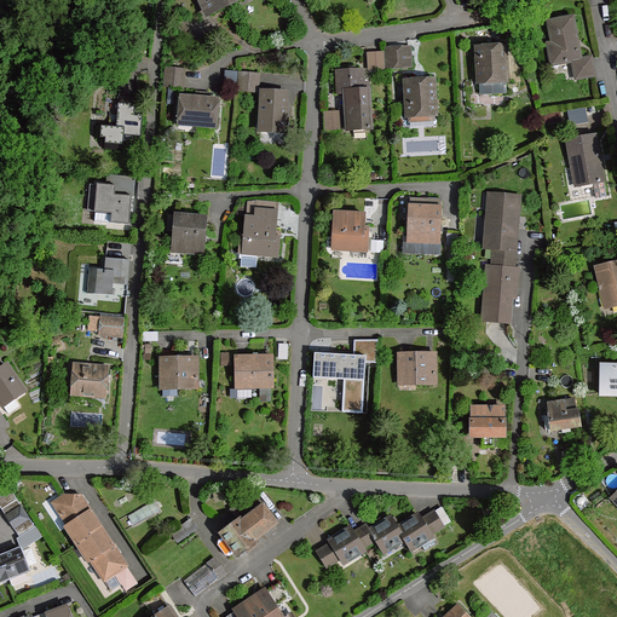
[(199,0),(200,1),(203,0),(209,12),(234,0),(199,0)]
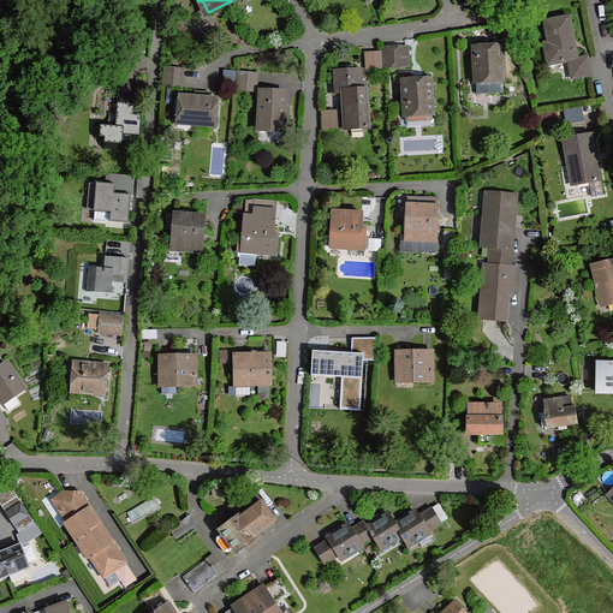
[(569,15),(543,21),(547,41),(543,42),(547,61),(569,58),(576,57),(569,15)]
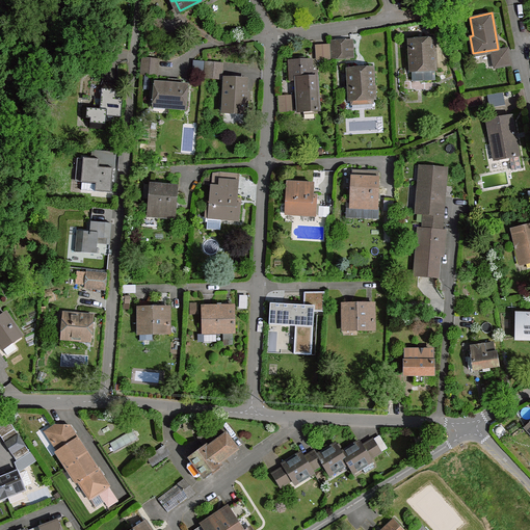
[(160,17),(146,16),(143,30),(159,32),(160,17)]
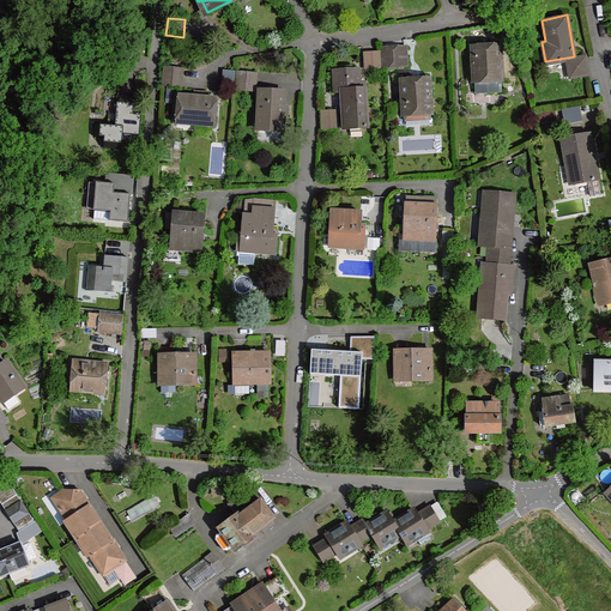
[(498,44),(471,46),(472,80),(475,80),(498,79),(501,79),(498,44)]
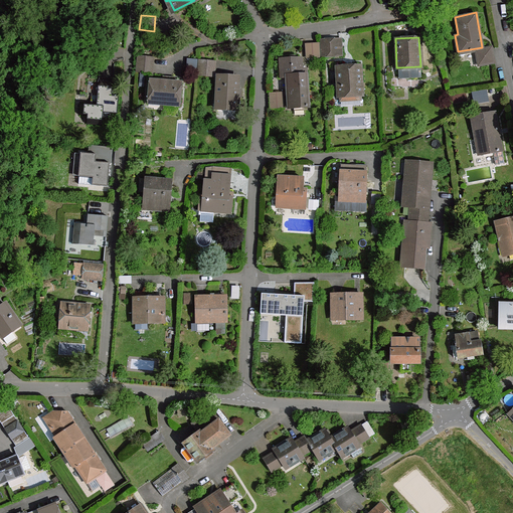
[(337,38),(320,38),(322,55),(338,53),(337,38)]
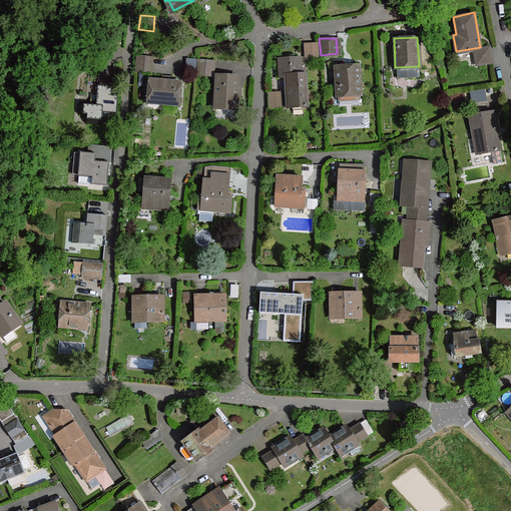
[(318,42),(305,43),(306,57),(319,56),(318,42)]
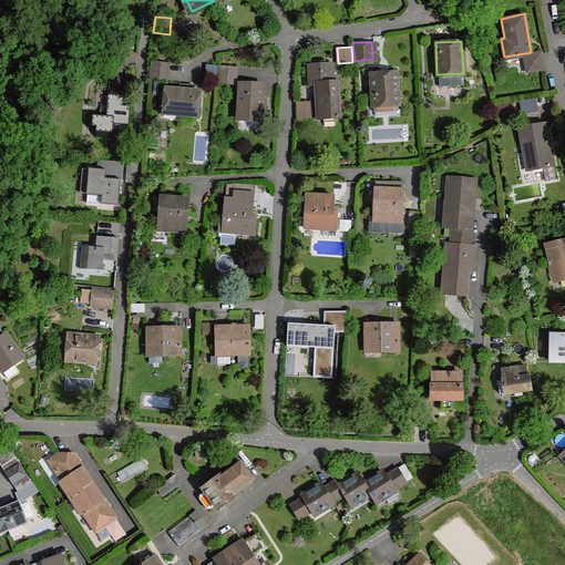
[(541,50),(531,52),(524,53),(526,70),(543,67),(541,50)]
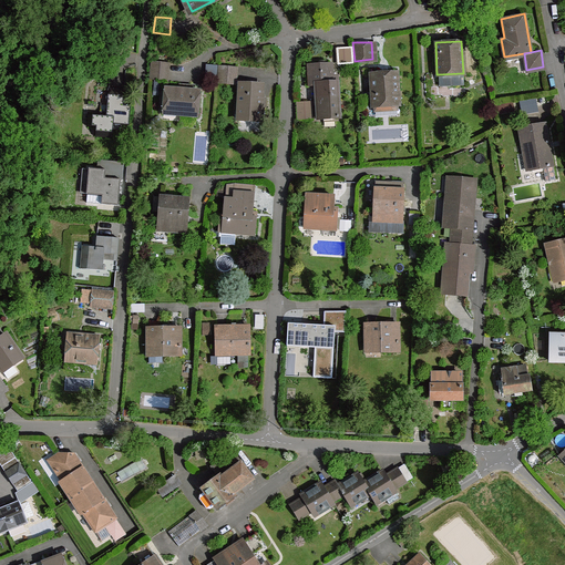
[(167,62),(151,61),(150,78),(165,79),(167,62)]
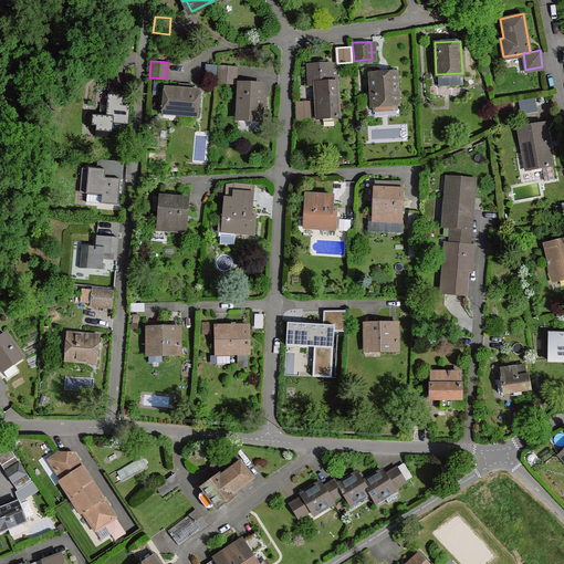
[(315,83),(315,94),(336,93),(335,74),(331,74),(330,63),(307,64),(309,83),(315,83)]
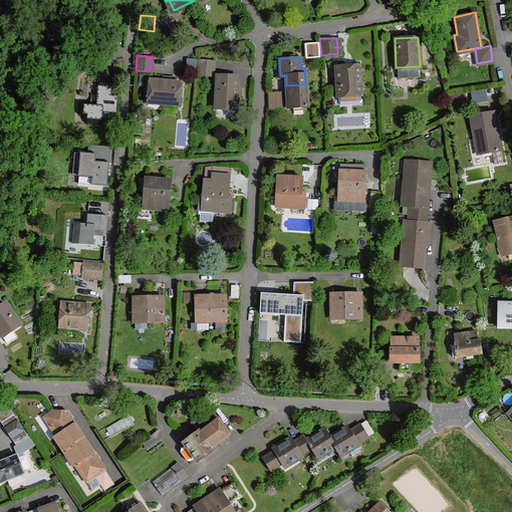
[(213,60),(199,59),(197,73),(212,74),(213,60)]
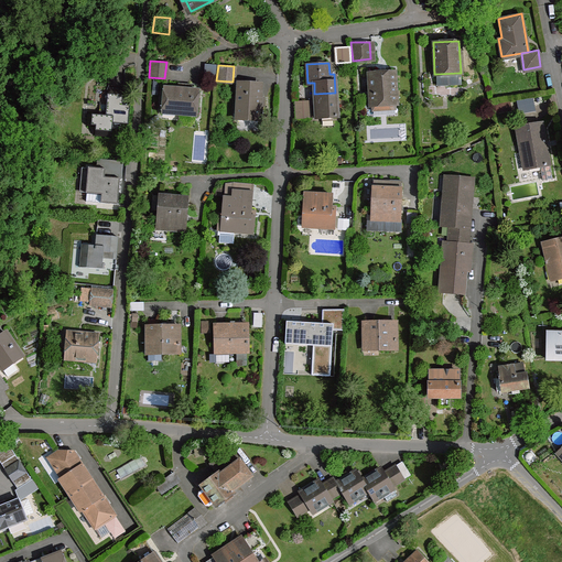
[(395,71),(367,73),(369,105),(396,103),(395,71)]
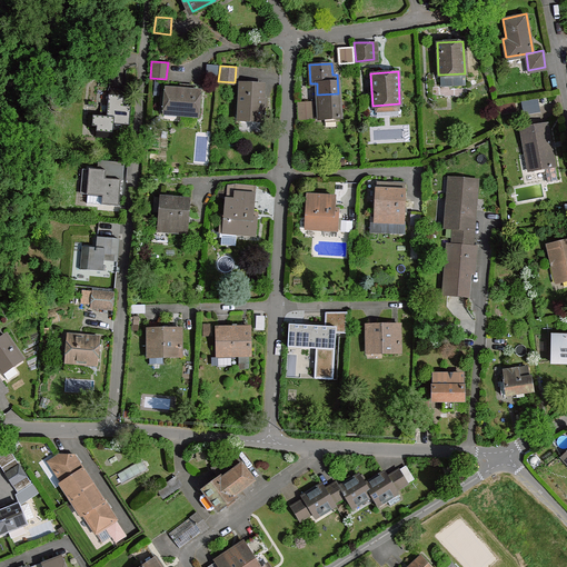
[(463,73),(440,75),(440,83),(464,82),(463,73)]
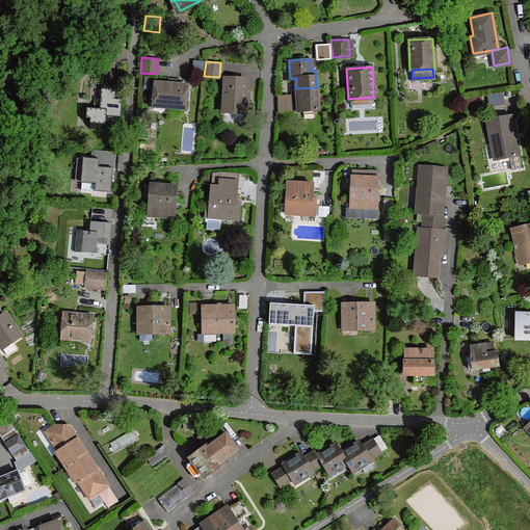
[(244,78),(223,77),(222,111),(243,112),(244,78)]
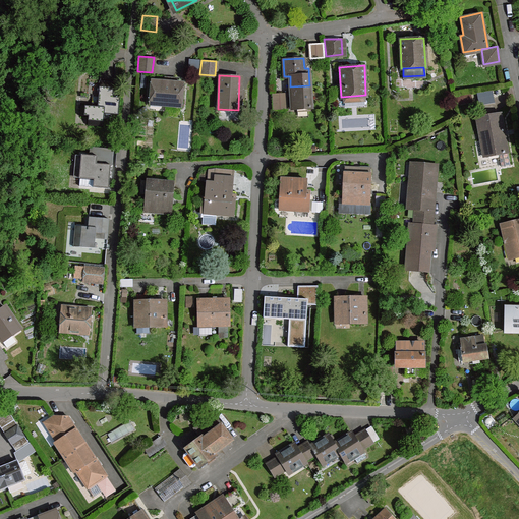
[(181,82),(150,79),(149,101),(180,103),(181,82)]
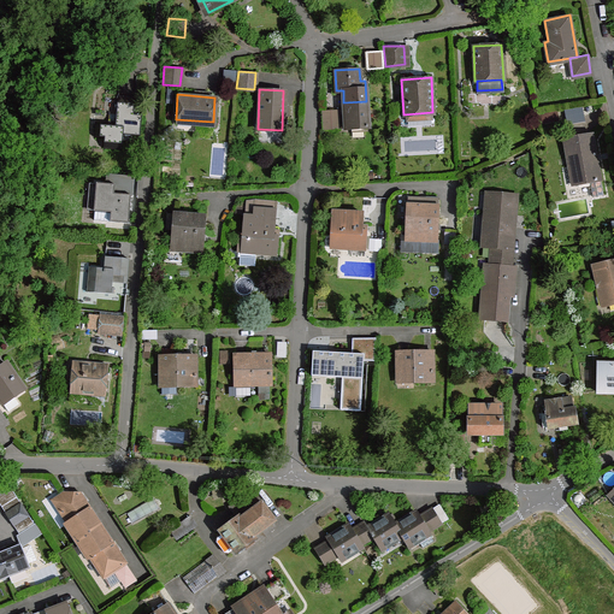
[(116,104),(134,106),(134,96),(117,95),(116,104)]
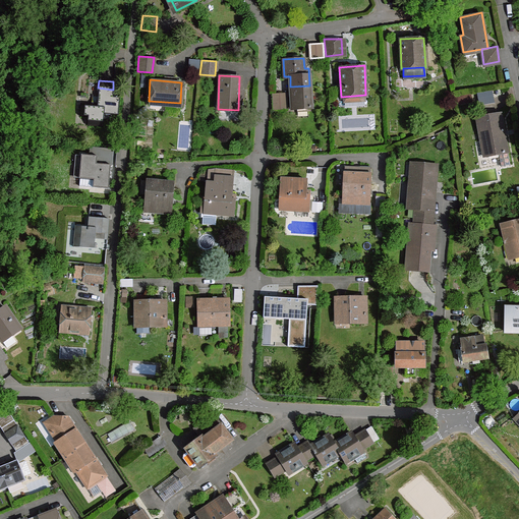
[(310,107),(309,85),(290,87),(291,108),(310,107)]
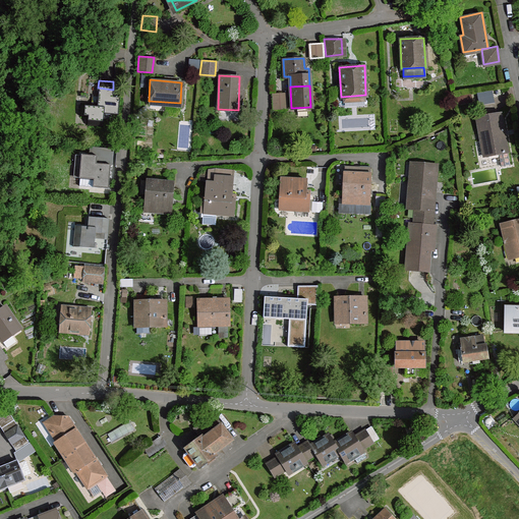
[(88,114),(88,123),(102,125),(103,112),(117,113),(118,99),(112,98),(113,90),(98,88),(97,106),(80,105),(79,114),(88,114)]
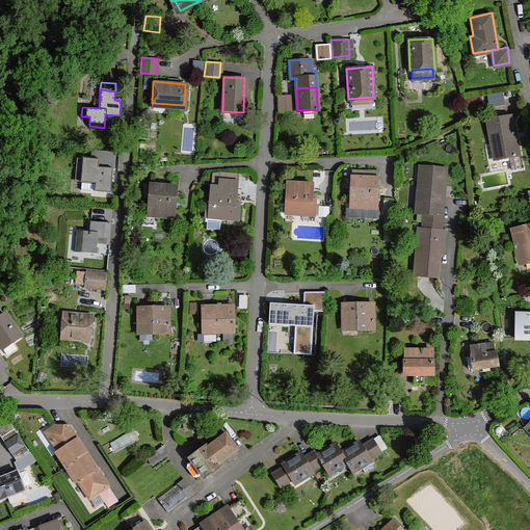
[(504,90),(488,91),(489,103),(505,101),(504,90)]
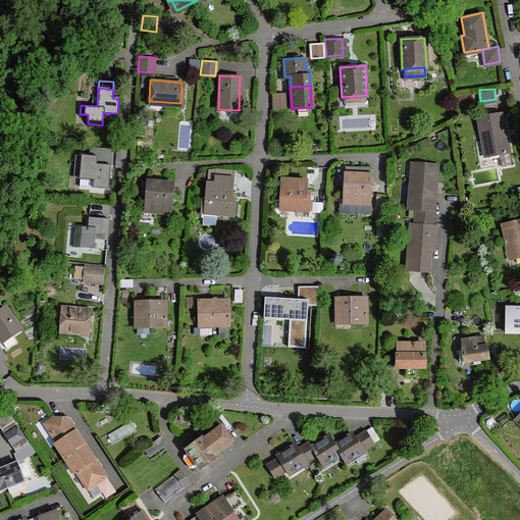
[(289,93),(273,94),(274,109),(289,108),(289,93)]
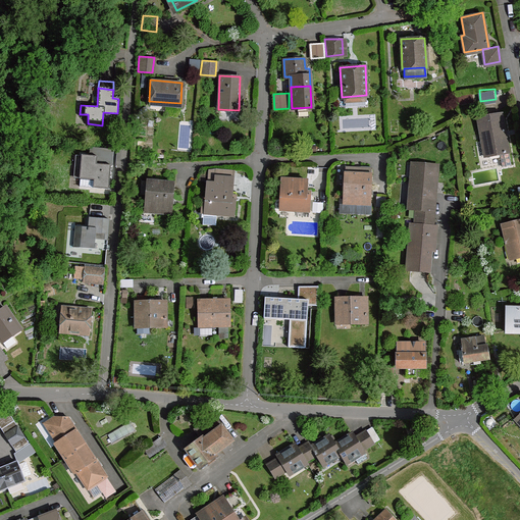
[(472,100),(470,93),(457,96),(458,103),(472,100)]
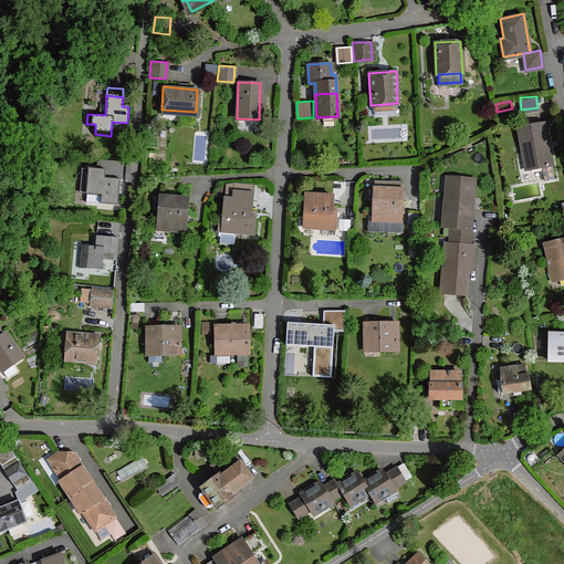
[(543,122),(517,127),(521,152),(525,150),(529,167),(541,165),(551,164),(543,122)]
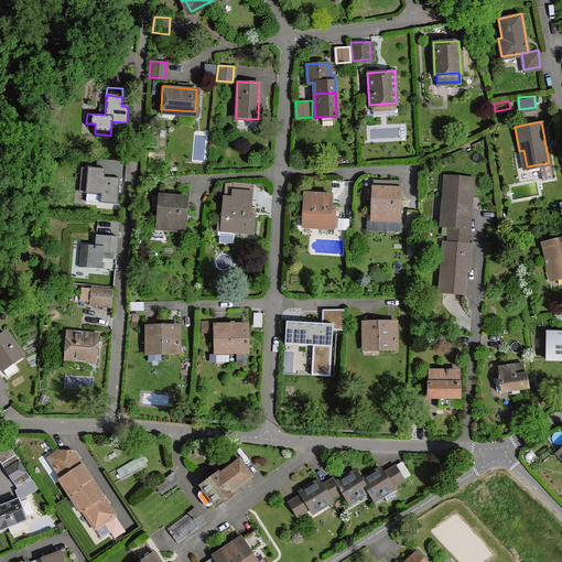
[(103,176),(118,177),(120,160),(97,158),(96,168),(103,168),(103,176)]
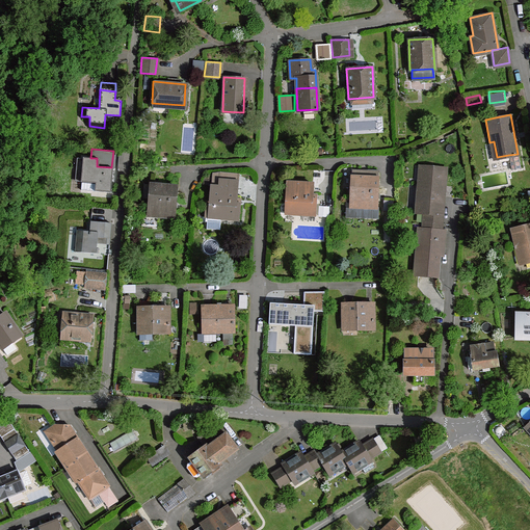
[(520,166),(518,154),(508,155),(510,168),(520,166)]
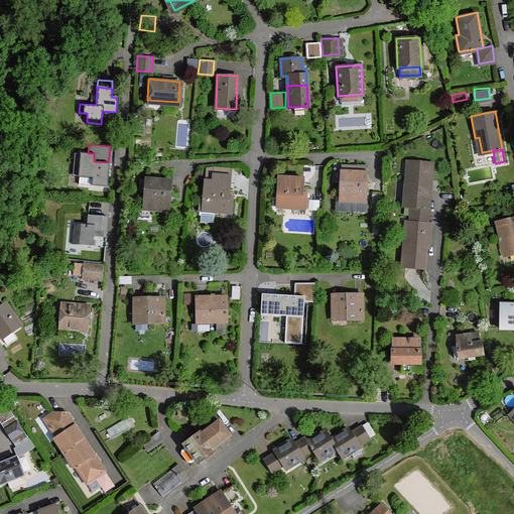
[(106,185),(108,162),(94,161),(94,153),(88,153),(80,152),(78,175),(92,176),(92,183),(106,185)]
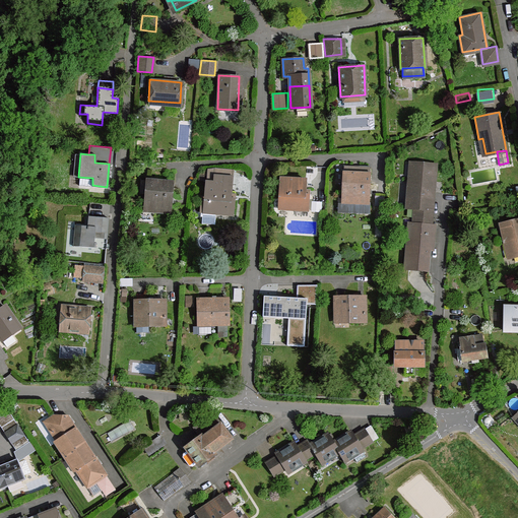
[(413,207),(412,222),(427,223),(428,209),(430,189),(431,180),(434,180),(435,163),(413,162),(412,177),(407,177),(405,207),(413,207)]
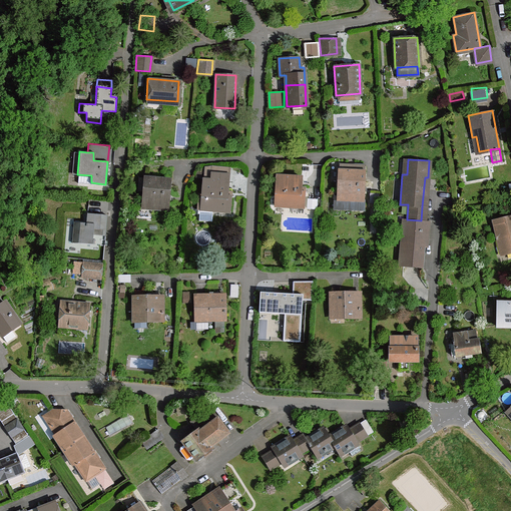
[(349,163),(339,163),(337,199),(353,200),(362,200),(364,162),(354,162),(349,163)]
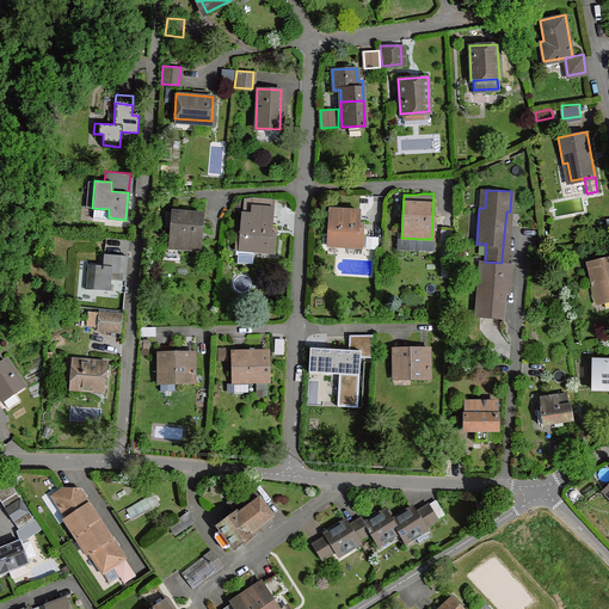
[(252,198),(252,207),(271,208),(272,200),(252,198)]
